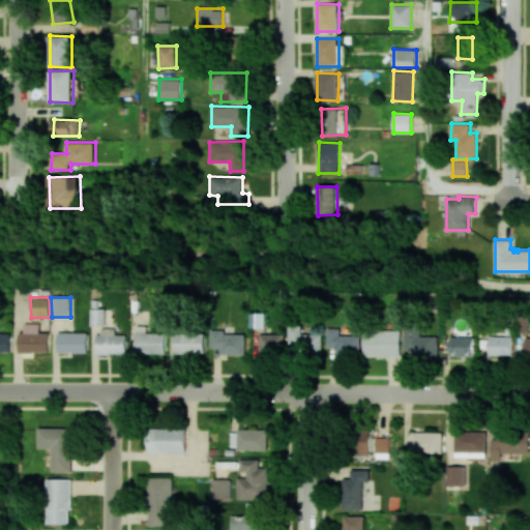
[(106,327),(107,308),(91,308),(91,326),(106,327)]
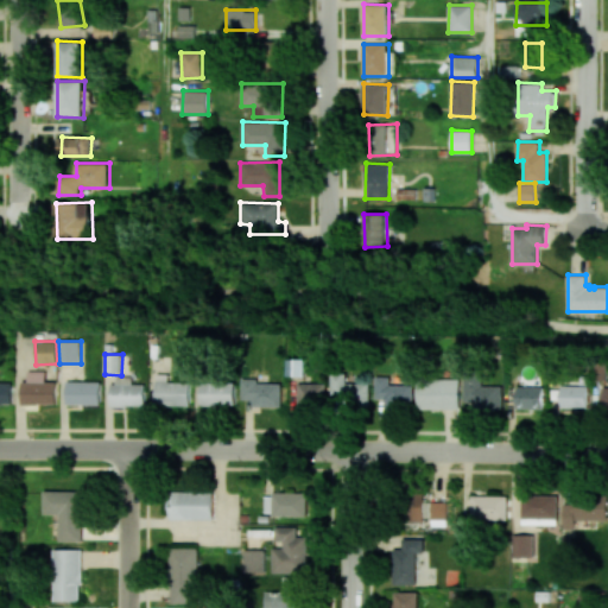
[(303,377),(303,359),(286,359),(285,375),(303,377)]
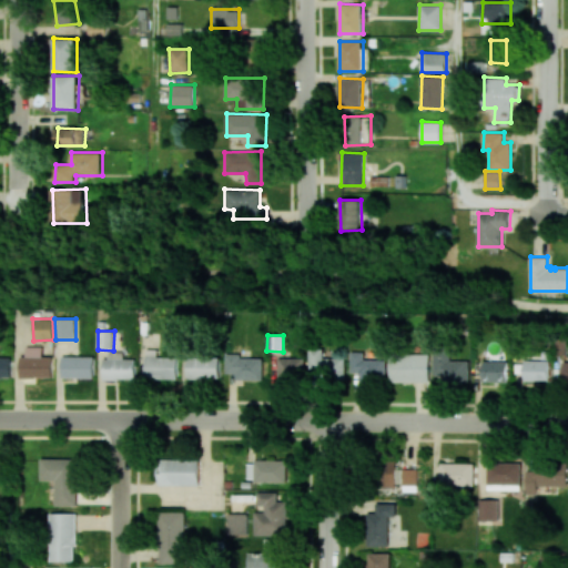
[(52,356),(42,356),(42,346),(26,347),(27,356),(20,356),(21,378),(53,377),(52,356)]
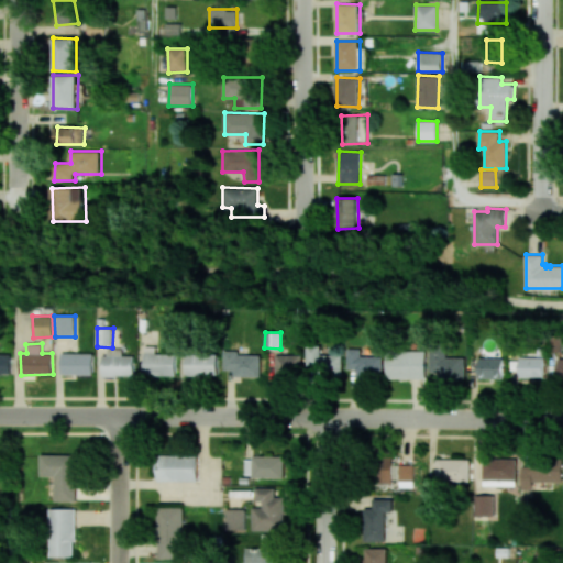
[(176,376),(177,354),(157,353),(157,346),(145,345),(144,375),(176,376)]
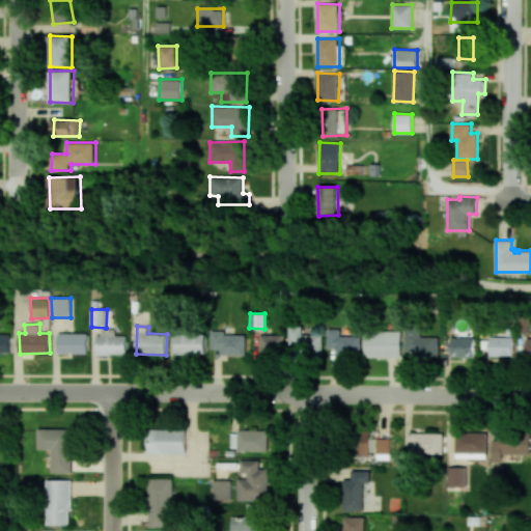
[(302,335),(302,326),(288,327),(288,344),(300,344),(301,356),(323,355),(322,334),(302,335)]
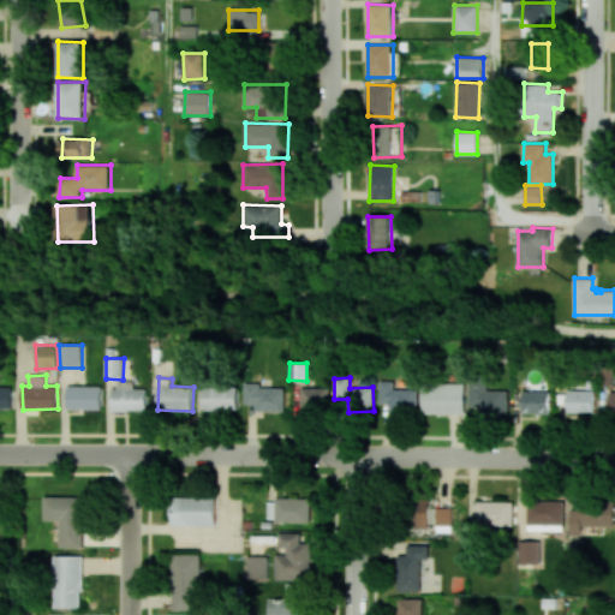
[(507,390),(488,390),(488,378),(469,380),(469,411),(508,411),(507,390)]
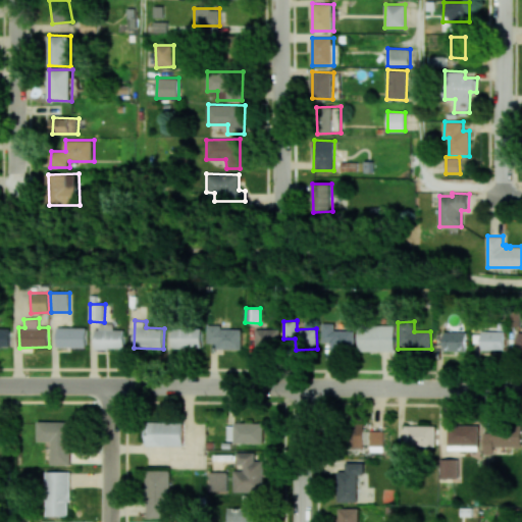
[(114,323),(97,323),(97,350),(125,349),(124,329),(114,329),(114,323)]
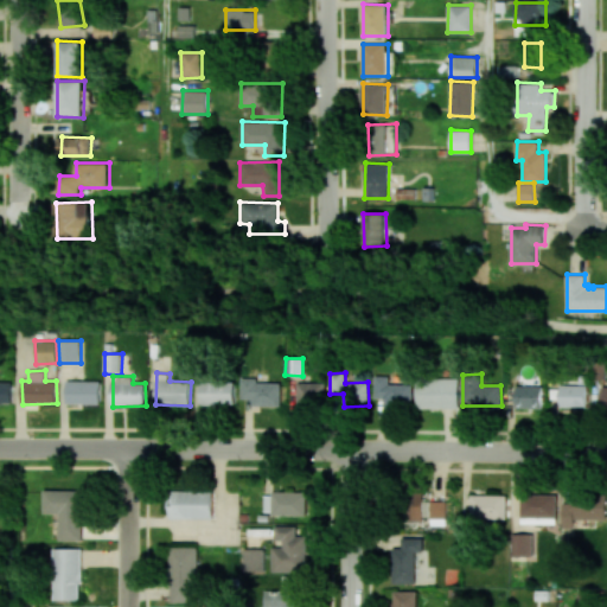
[(413,384),(389,384),(389,376),(375,376),(375,398),(383,398),(383,408),(411,408),(413,384)]
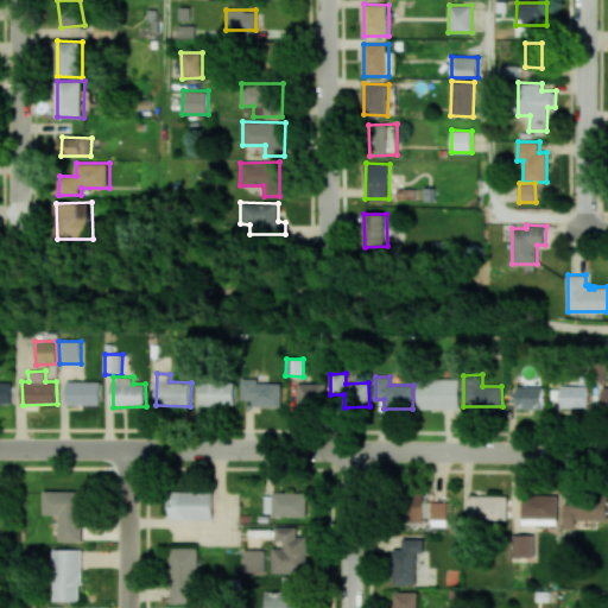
[(253,406),(282,406),(282,384),(257,382),(257,379),(242,379),(242,399),(253,399),(253,406)]
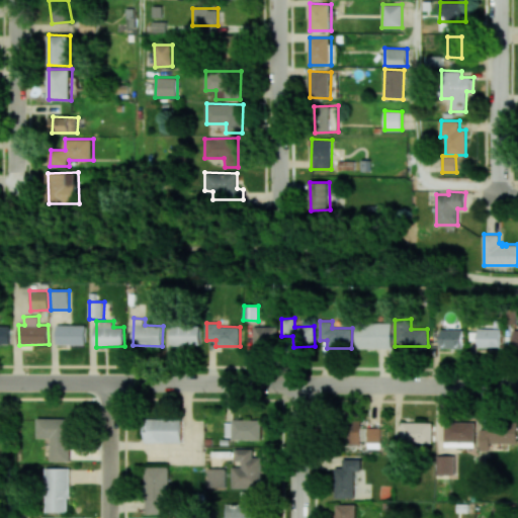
[(355,348),(392,349),(392,323),(356,323),(355,348)]
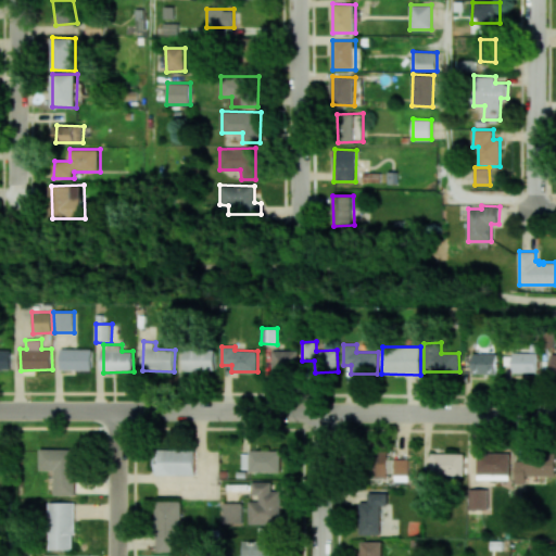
[(10,350),(0,349),(0,369),(11,369),(10,350)]
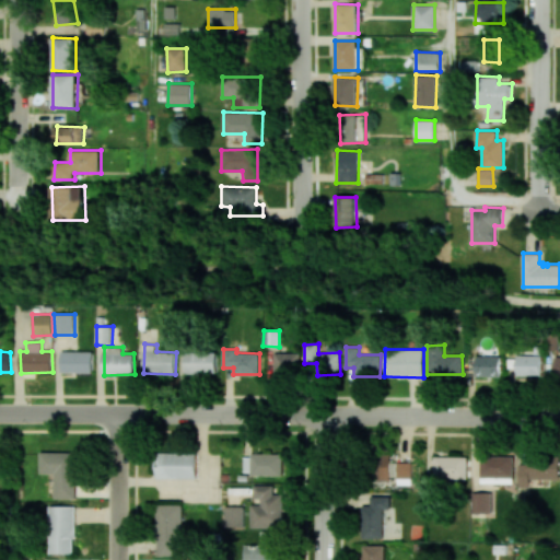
[(93,351),(62,351),(61,372),(93,373),(93,351)]
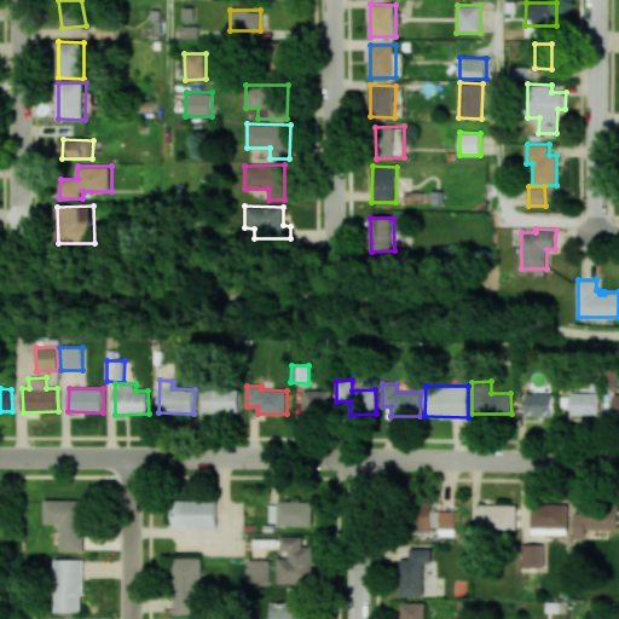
[(206,412),(241,414),(241,388),(207,388),(206,412)]
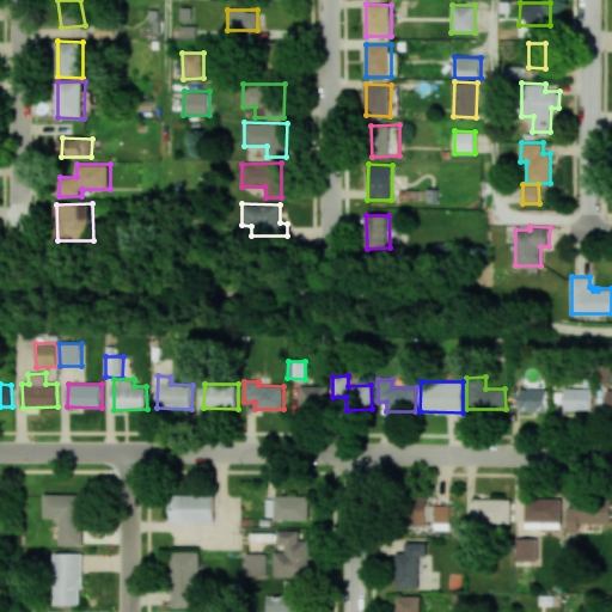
[(328,410),(328,386),(300,385),(299,410),(328,410)]
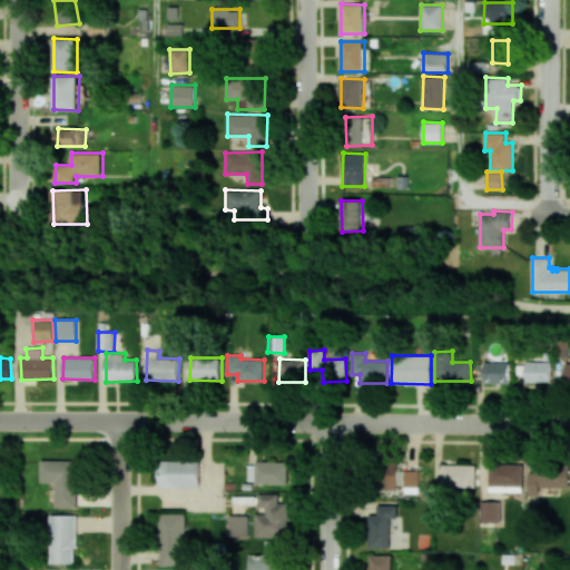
[(551,362),(526,361),(526,382),(551,382),(551,362)]
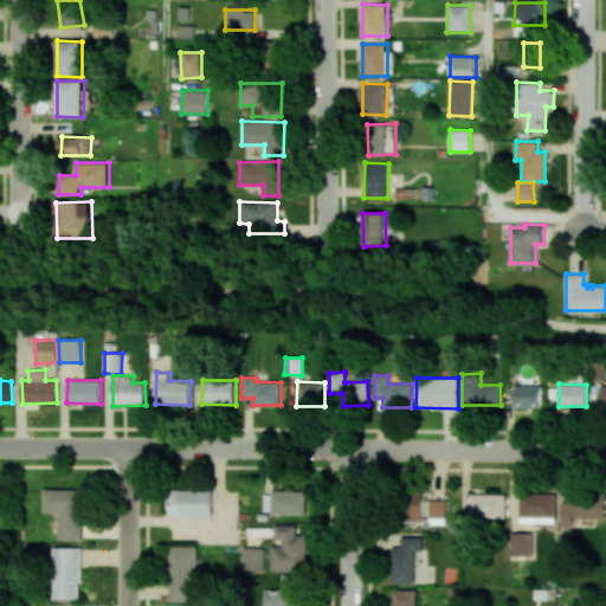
[(541,407),(541,385),(515,385),(515,407),(541,407)]
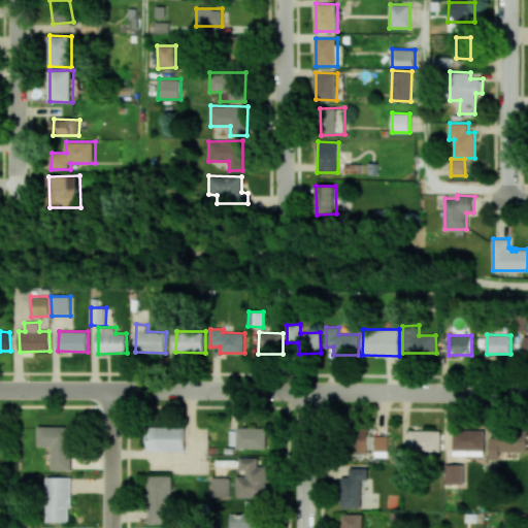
[(52,469),(72,470),(72,427),(38,426),(38,447),(52,447),(52,469)]
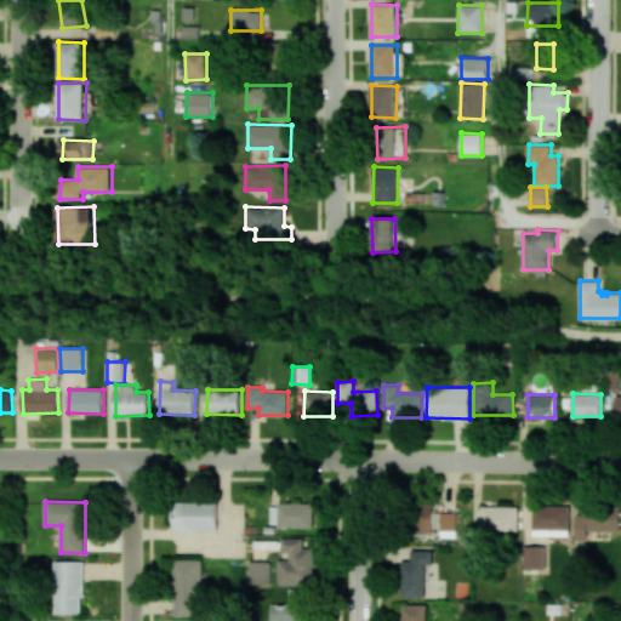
[(174,530),(218,531),(218,502),(175,502),(174,530)]
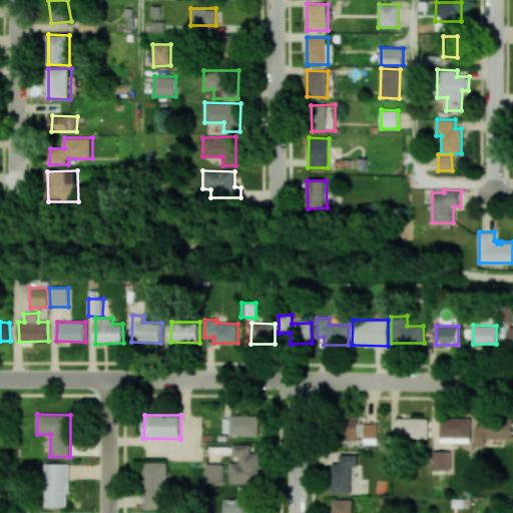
[(223,416),(223,435),(259,435),(259,417),(223,416)]
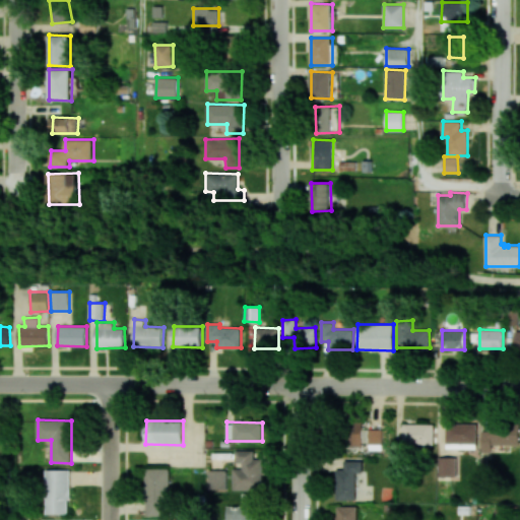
[(363,421),(345,421),(346,445),(363,445),(363,421)]
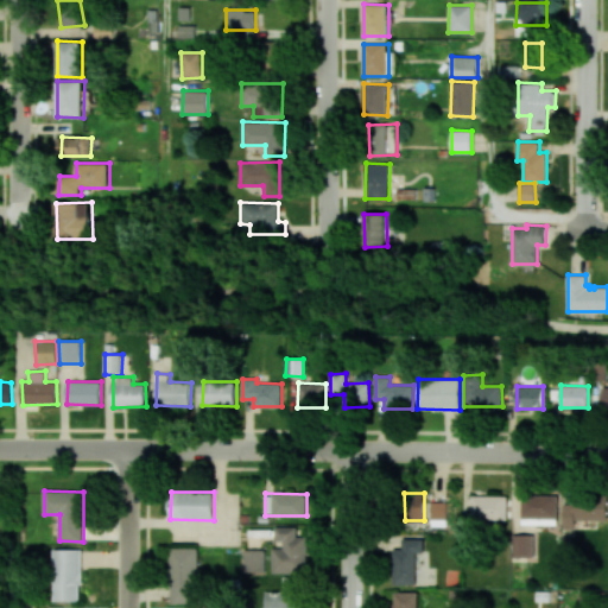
[(470,520),(507,520),(507,496),(472,495),(470,520)]
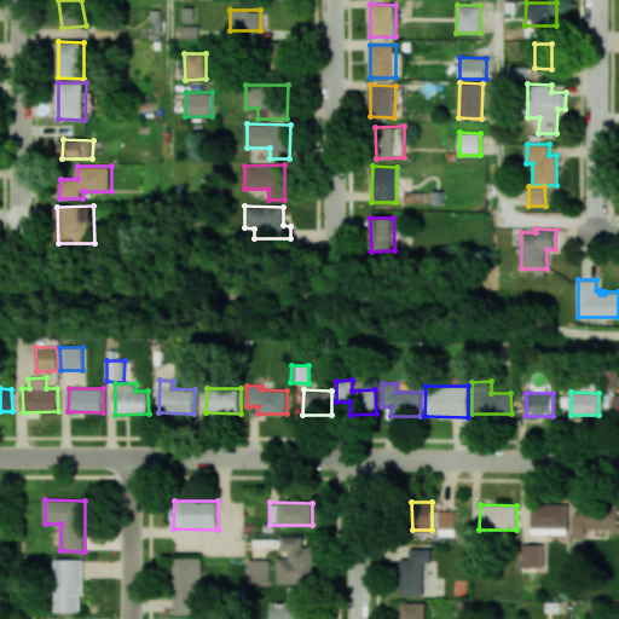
[(573,508),(573,538),(585,537),(585,530),(618,530),(618,507),(573,508)]
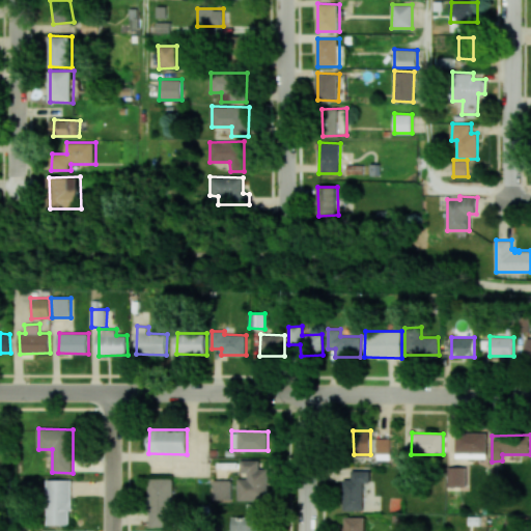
[(486,457),(486,436),(454,437),(455,458),(486,457)]
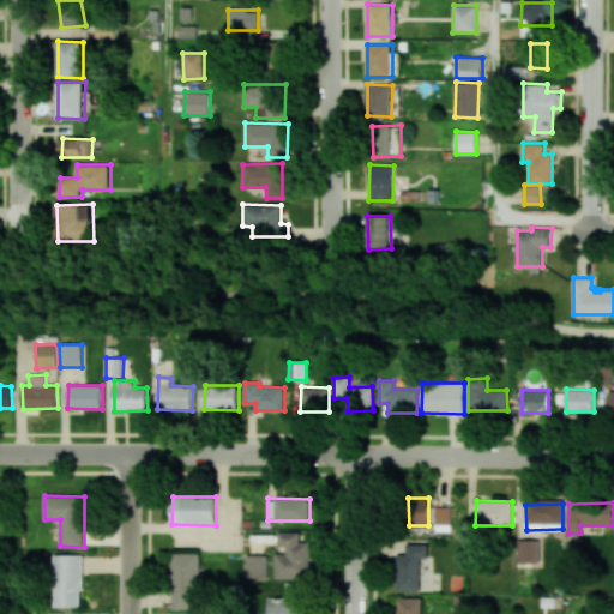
[(434,530),(451,531),(451,507),(435,506),(434,530)]
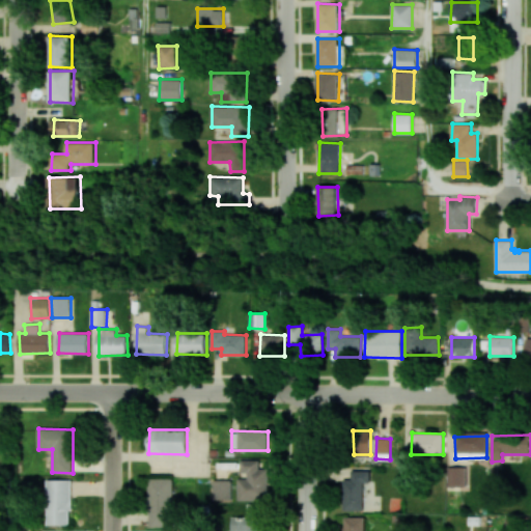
[(236,499),(269,500),(270,460),(241,460),(240,472),(247,473),(247,478),(238,478),(236,499)]
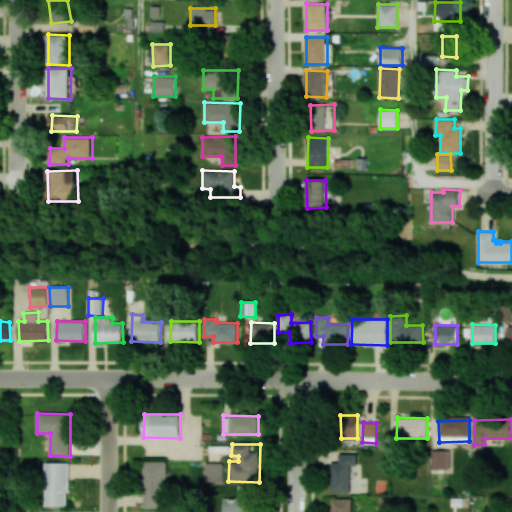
[(449,450),(431,450),(431,470),(449,469),(449,450)]
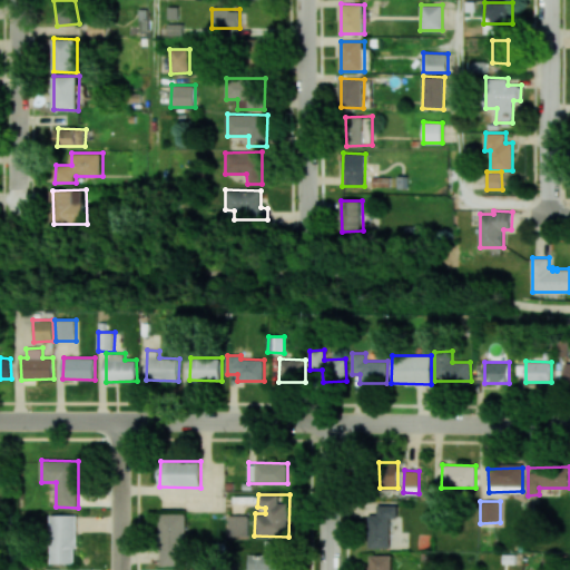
[(390,518),(397,518),(397,505),(377,505),(377,514),(369,514),(369,548),(390,548),(390,518)]
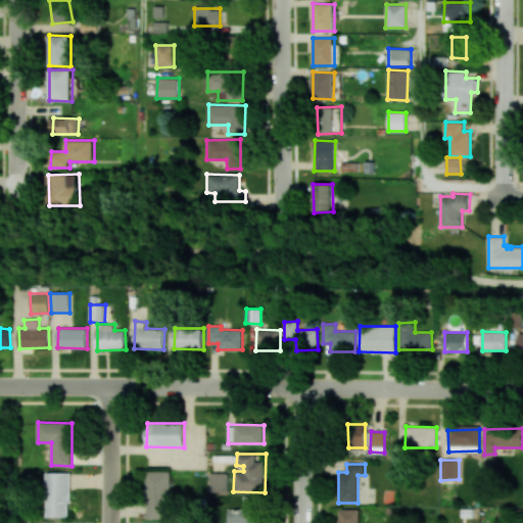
[(170,471),(147,471),(148,519),(171,518),(170,471)]
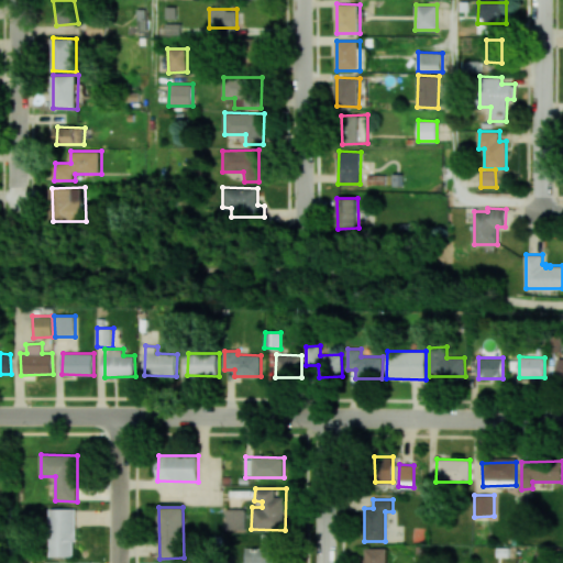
[(75,508),(50,509),(51,556),(76,556),(75,508)]
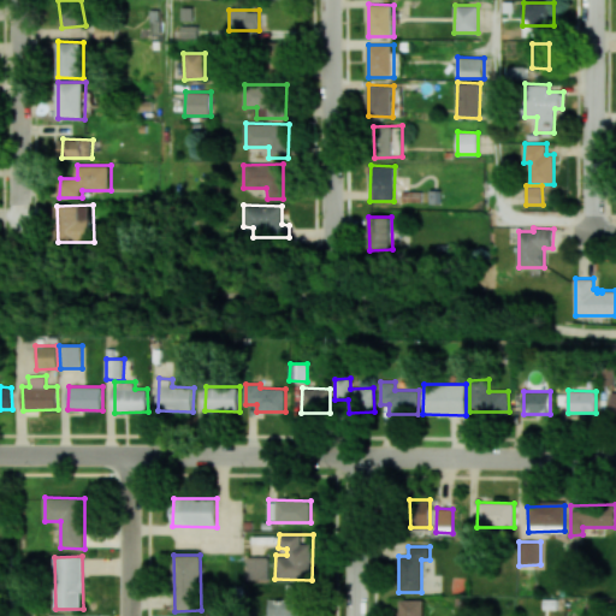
[(268,557),(247,557),(247,580),(268,580),(268,557)]
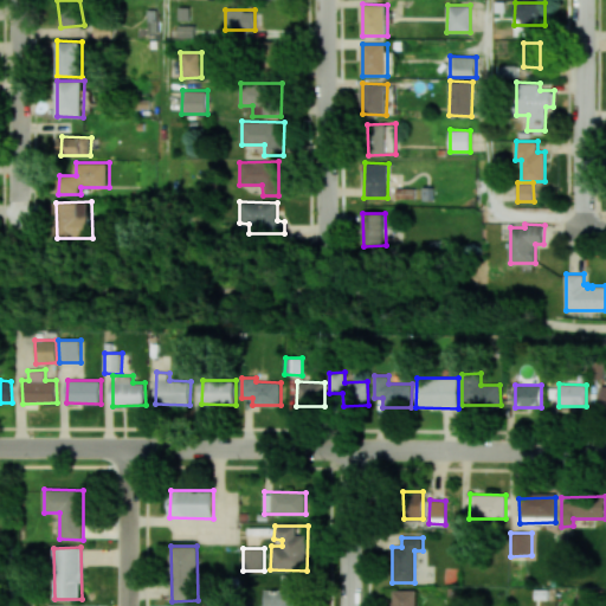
[(303,605),(303,575),(282,575),(283,590),(264,590),(264,605),(278,605),(283,605),(303,605)]
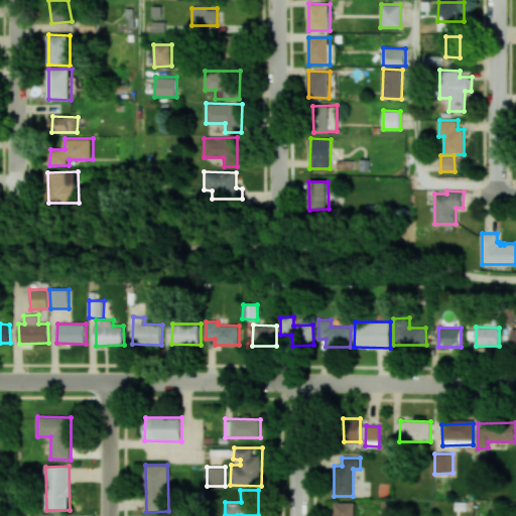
[(354,515),(355,502),(335,503),(334,515),(354,515)]
